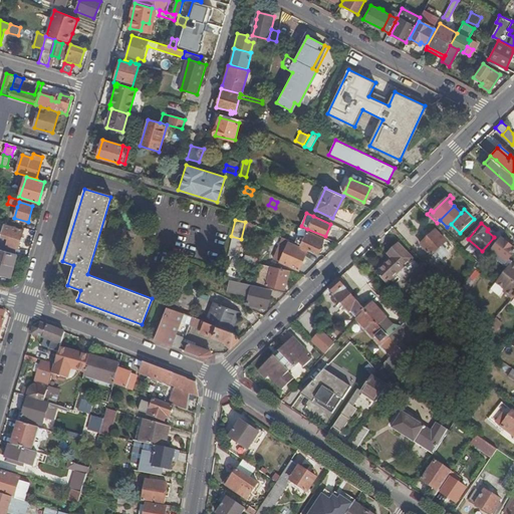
[(5,252),(16,255),(23,231),(4,225),(2,232),(11,234),(10,237),(7,237),(6,241),(8,241),(5,252)]
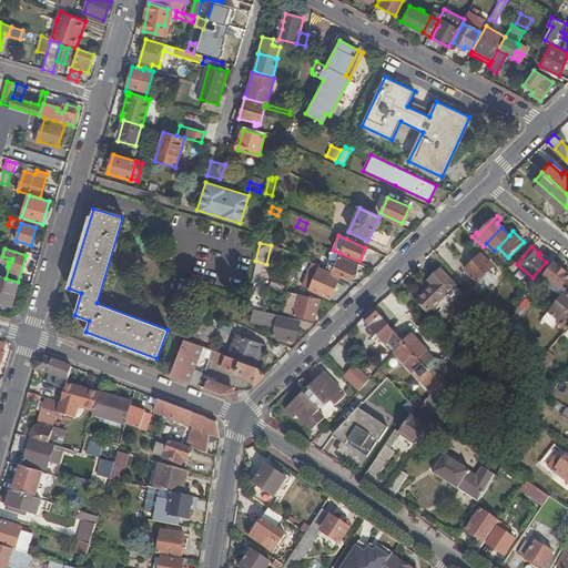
[(487,272),(494,266),(482,254),(465,270),(484,288),(494,280),(487,272)]
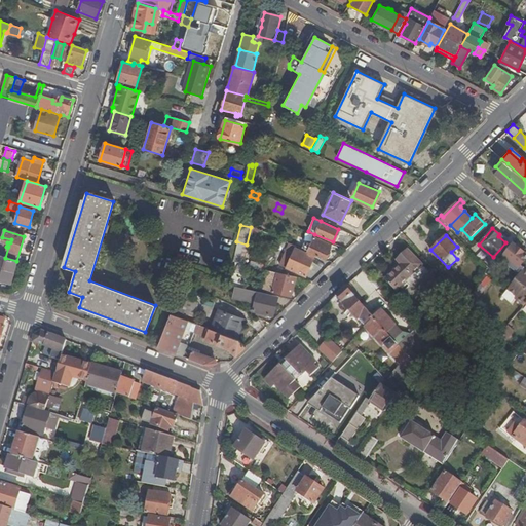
[(2,237),(0,242),(0,256),(5,258),(8,247),(6,247),(7,242),(10,242),(11,239),(2,237)]
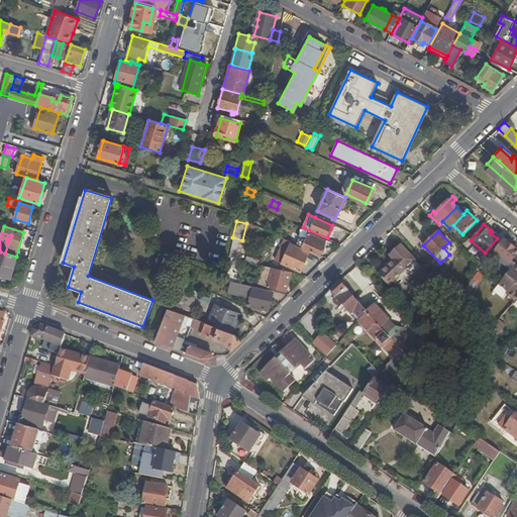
[(302,246),(320,254),(325,243),(324,243),(325,240),(308,233),(302,246)]
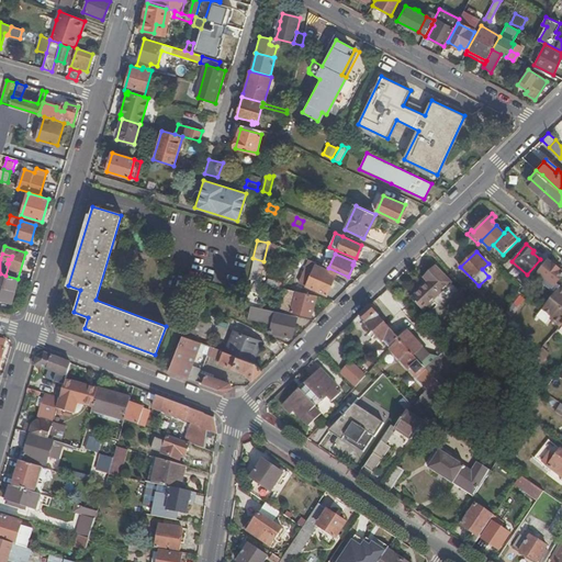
[(308,259),(301,256),(299,261),(307,265),(308,259)]
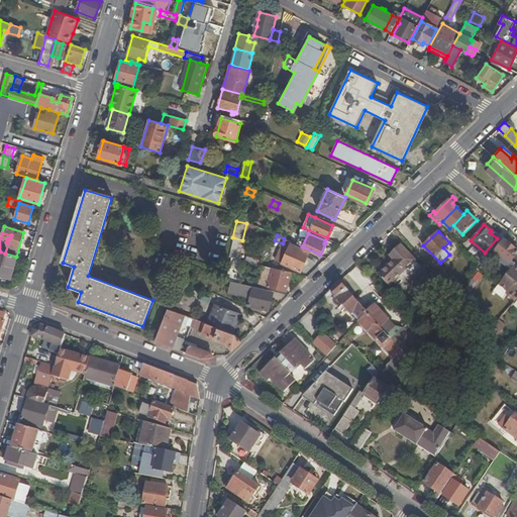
[(284,238),(283,243),(289,246),(282,264),(300,272),(309,251),(291,243),(291,242),(284,238)]
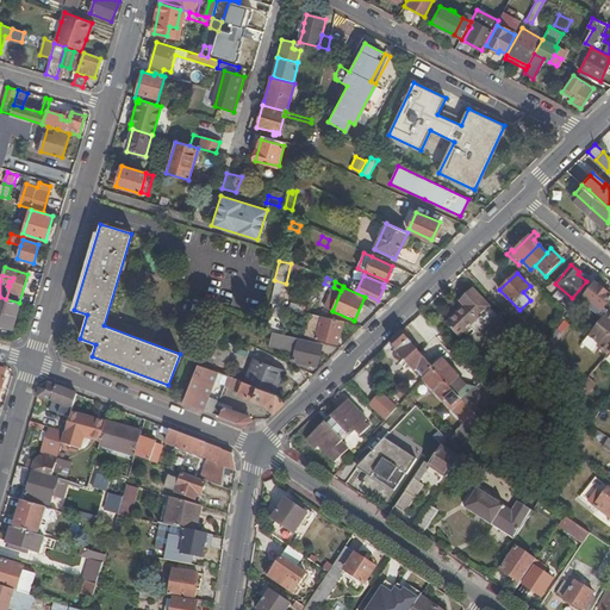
[(587,323),(593,328),(605,313),(601,310),(603,307),(609,298),(609,294),(596,284),(585,297),(593,304),(592,307),(590,312),(589,318),(587,323)]
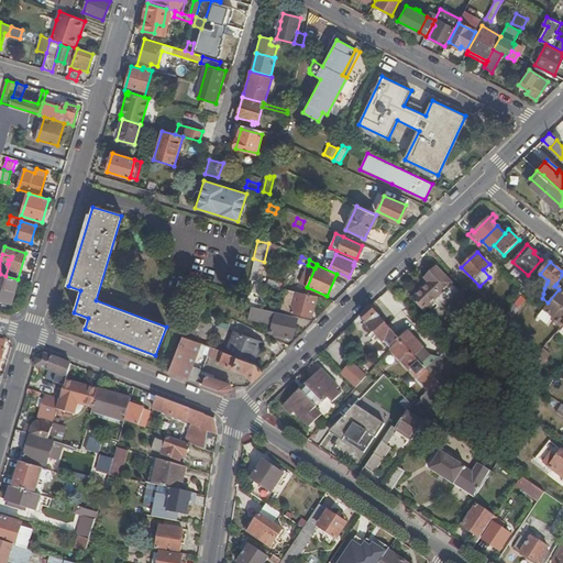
[(452,283),(435,266),(423,278),(428,284),(411,300),(422,311),(452,283)]
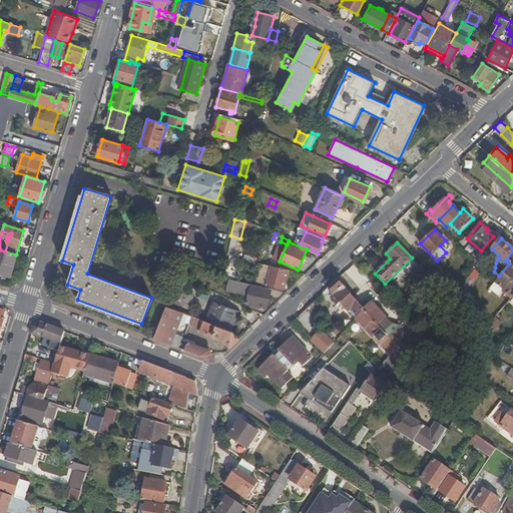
[(0,272),(11,276),(17,254),(16,254),(5,251),(0,249),(0,272)]
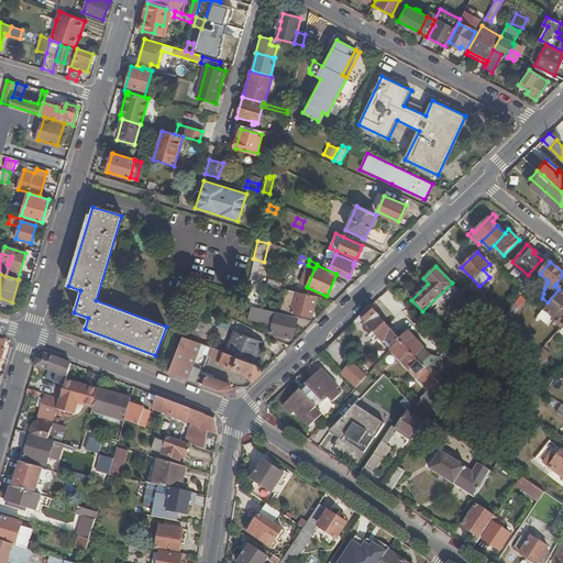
[(251,280),(246,305),(252,306),(257,282),(251,280)]
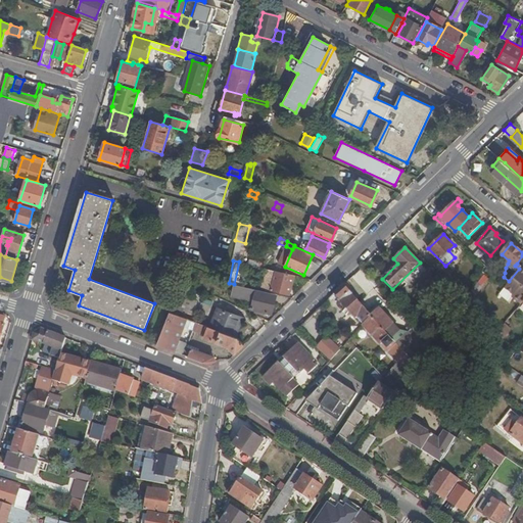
[(522,266),(522,265),(521,266),(519,269),(509,281),(505,287),(514,294),(513,296),(522,303),(522,301),(522,266)]
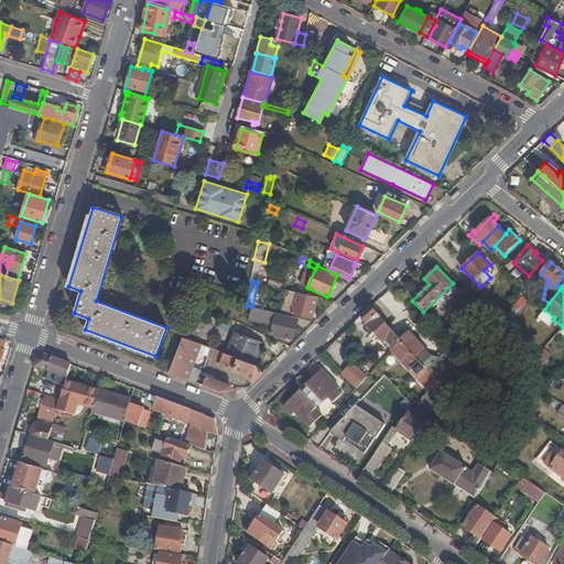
[(312,317),(317,297),(296,292),(295,296),(292,313),(312,317)]
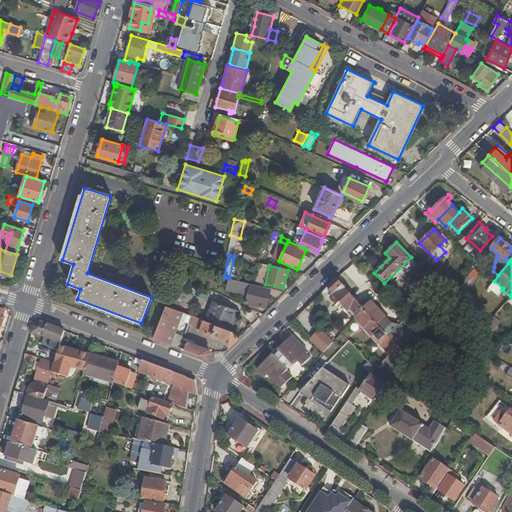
[(474,268),(467,276),(470,280),(477,271),(474,268)]
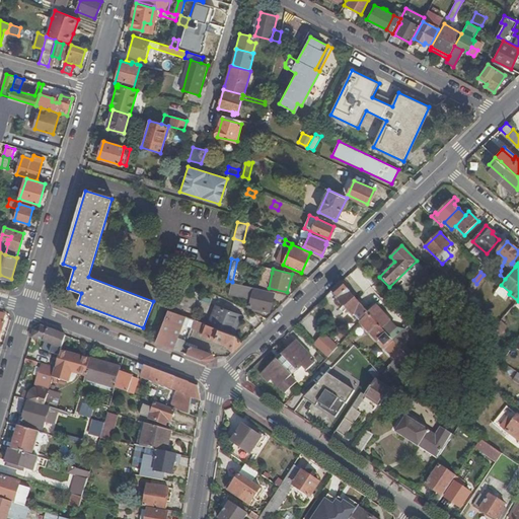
[(473,280),(460,297),(471,309),(478,300),(471,295),(478,287),(476,284),(473,280)]
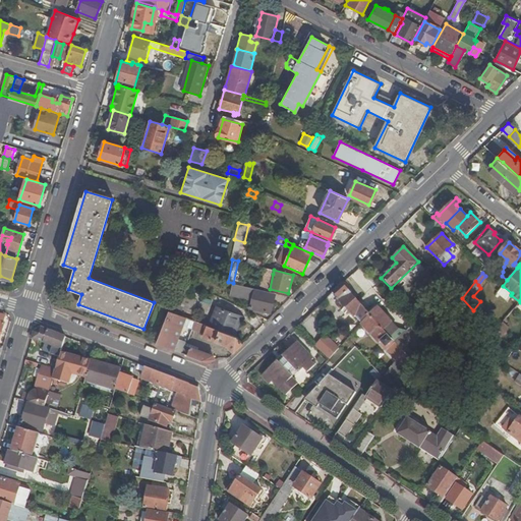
[(271,312),(276,293),(234,283),(231,294),(253,300),(251,308),(254,308),(254,311),(259,312),(259,310),(271,312)]
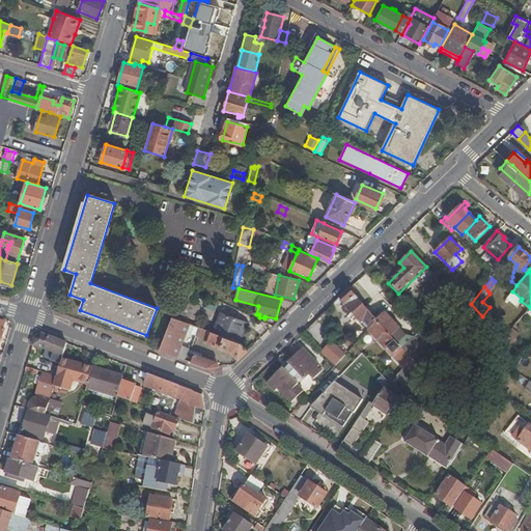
[(350,288),(340,297),(342,299),(340,301),(342,304),(345,302),(346,304),(345,305),(362,323),(363,322),(369,329),(378,320),(350,288)]
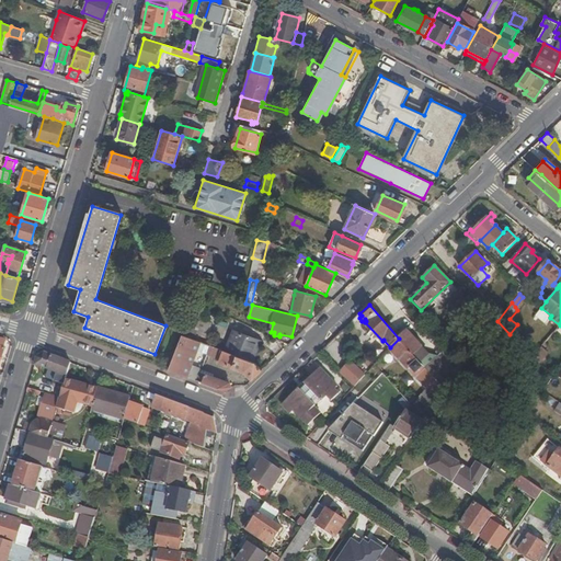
[(190,313),(182,334),(192,339),(194,332),(205,336),(212,321),(196,316),(198,313),(194,311),(193,315),(190,313)]
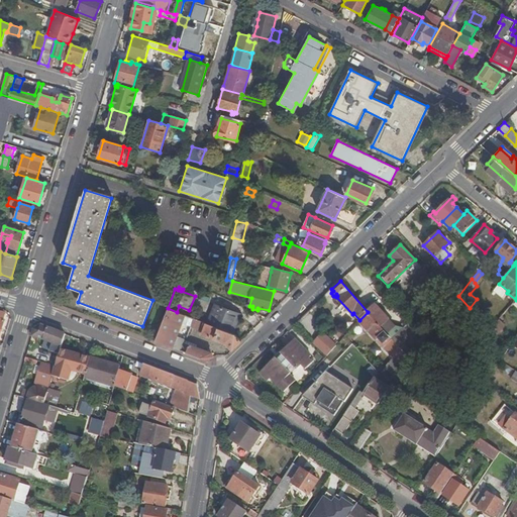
[(214,304),(207,323),(232,332),(235,324),(232,323),(236,312),(214,304)]
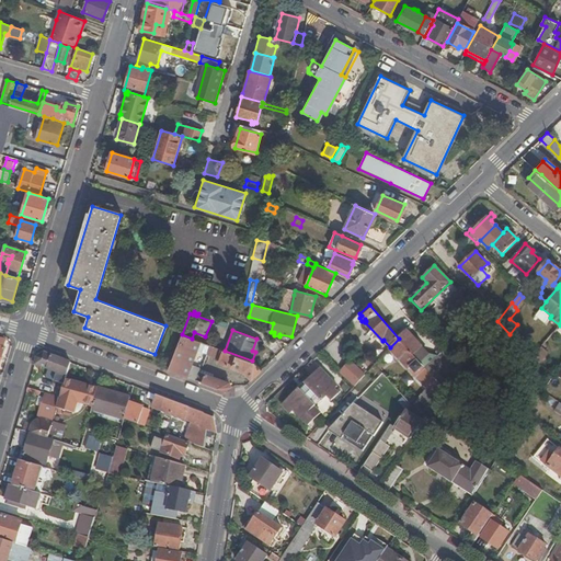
[(399,339),(424,366),(425,367),(426,365),(423,361),(430,354),(408,330),(399,339)]
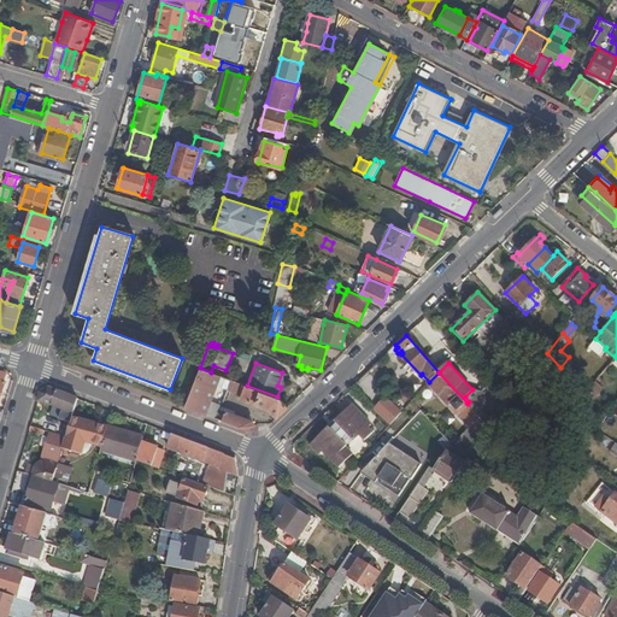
[(200,368),(184,407),(206,415),(211,401),(217,386),(221,376),(211,372),(200,368)]
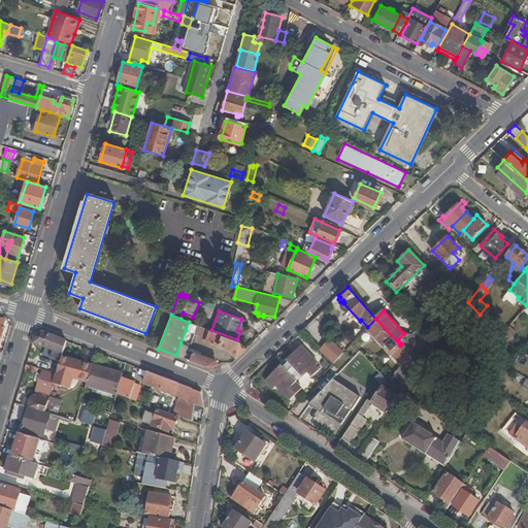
[(375,319),(367,327),(386,347),(388,345),(392,351),(399,344),(375,319)]
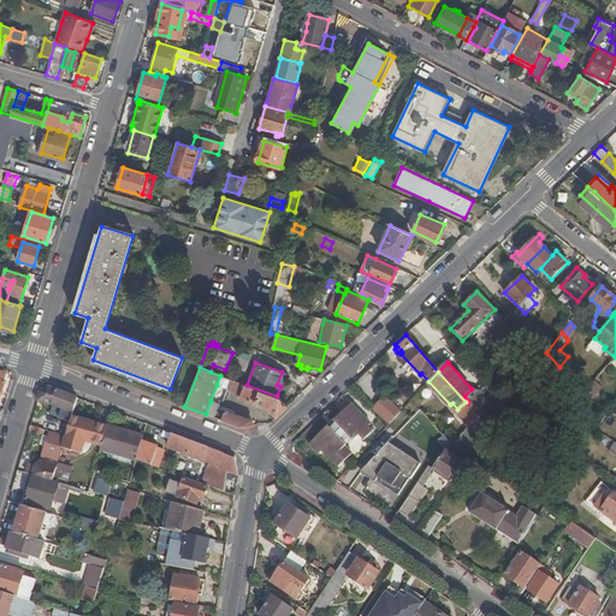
[(220,375),(217,385),(226,389),(230,379),(220,375)]
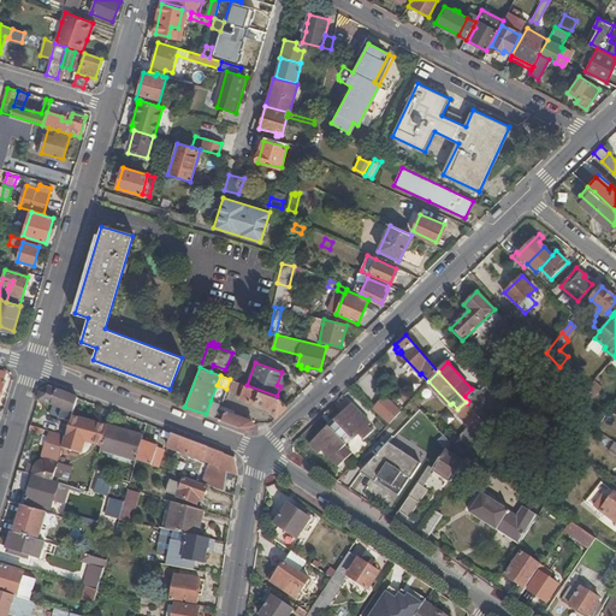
[(230,379),(226,389),(238,394),(237,397),(268,409),(276,418),(288,406),(279,398),(277,396),(247,385),(230,379)]
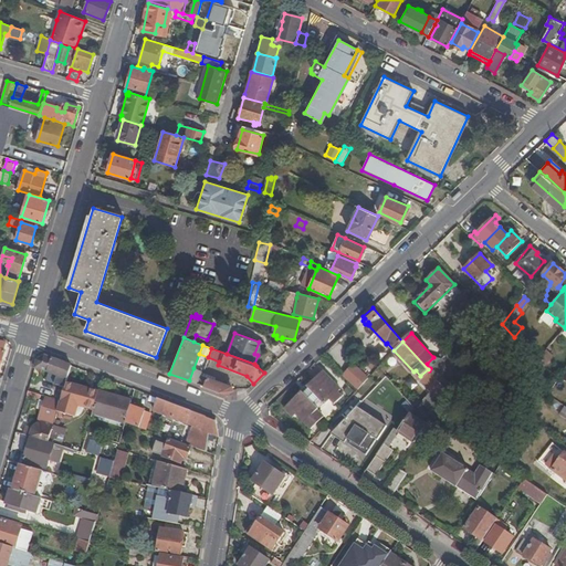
[(554,355),(547,349),(537,360),(544,367),(554,355)]
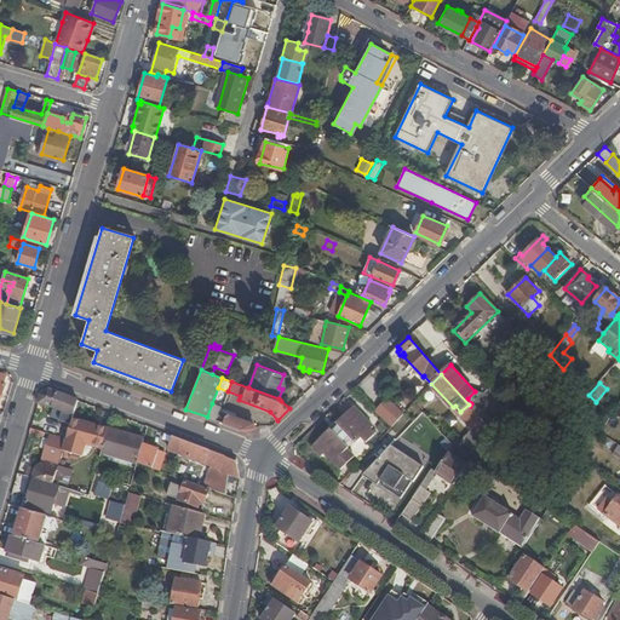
[(515,408),(494,385),(492,386),(487,391),(470,406),(471,407),(480,417),(491,430),(515,408)]
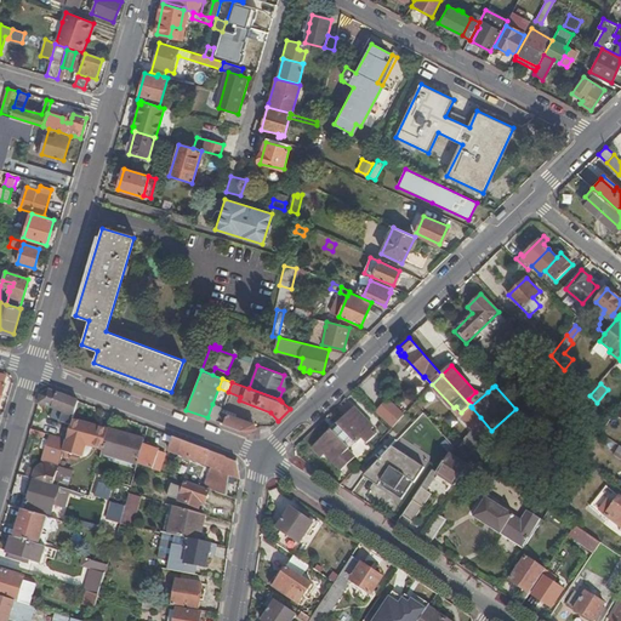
[(41,394),(39,404),(58,410),(55,422),(70,427),(77,408),(79,402),(49,389),(41,394)]
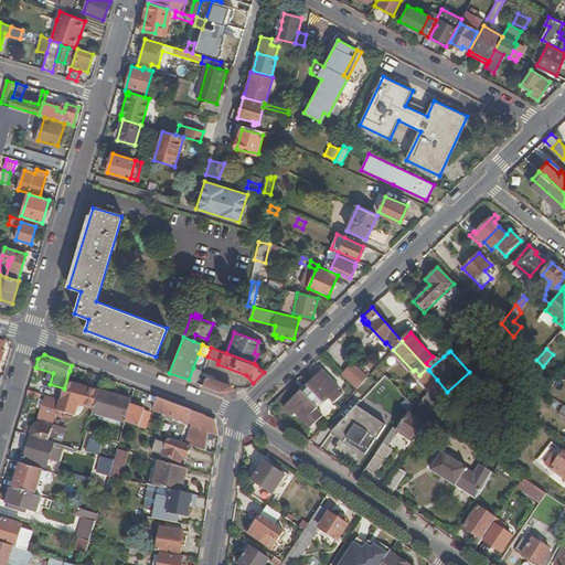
[(354,362),(342,375),(358,390),(370,376),(354,362)]
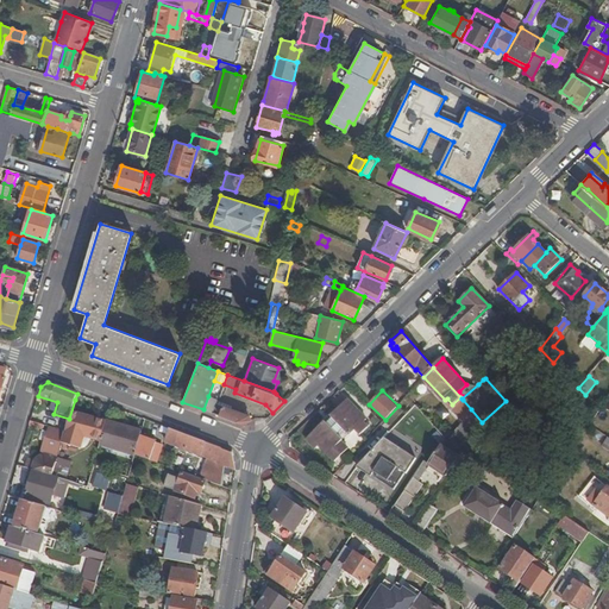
[(209,396),(205,410),(212,413),(218,399),(209,396)]
